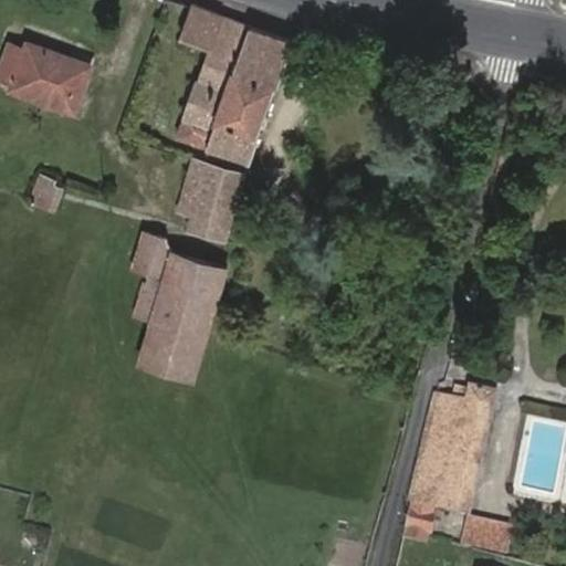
[(202,9),(191,6),(180,38),(209,48),(178,137),(247,159),(289,42),(202,9)]
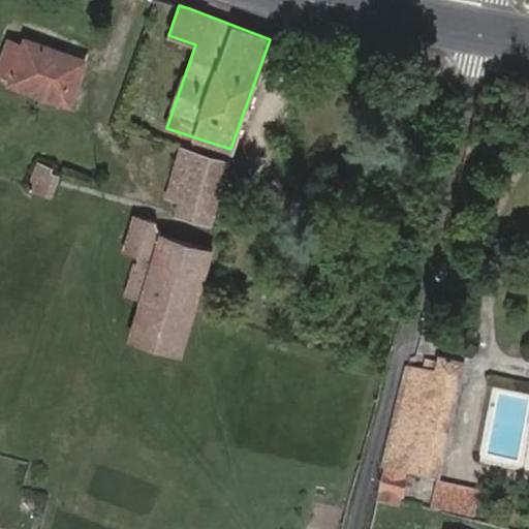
[(67,83),(74,85),(84,61),(26,40),(24,45),(7,40),(0,60),(0,72),(12,78),(10,84),(60,101),(67,83)]
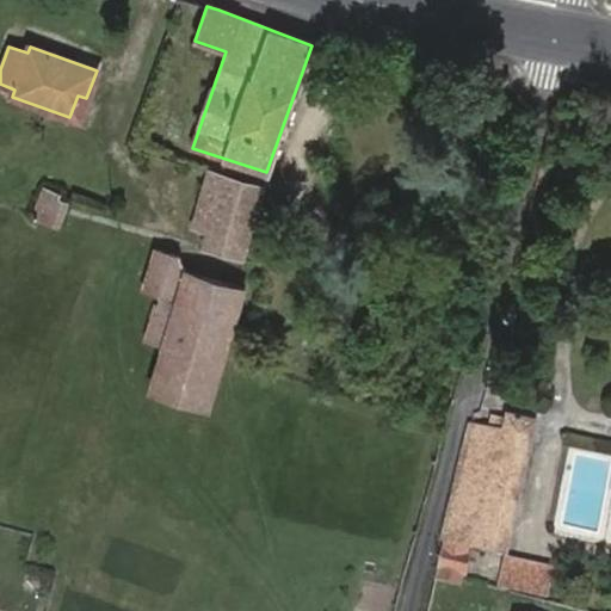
[(78,121),(86,98),(78,96),(69,117),(78,121)]
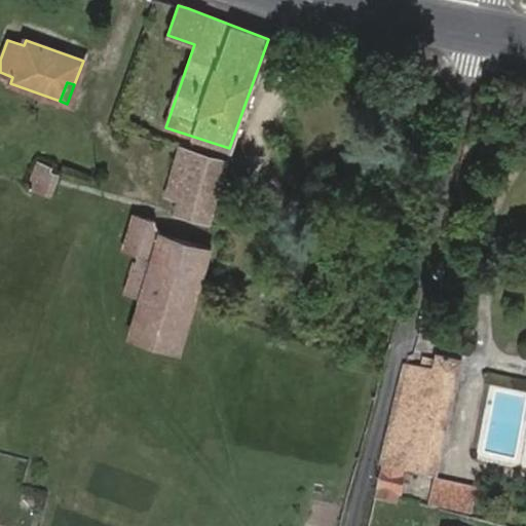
[(225,163),(179,148),(164,195),(180,200),(176,213),(208,224),(225,163)]
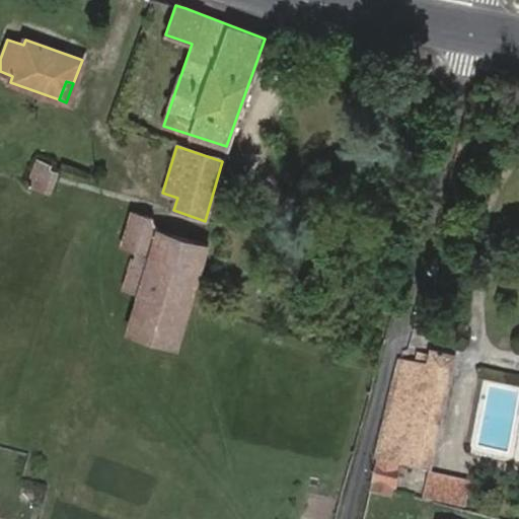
[(52,192),(60,165),(33,158),(26,183),(52,192)]
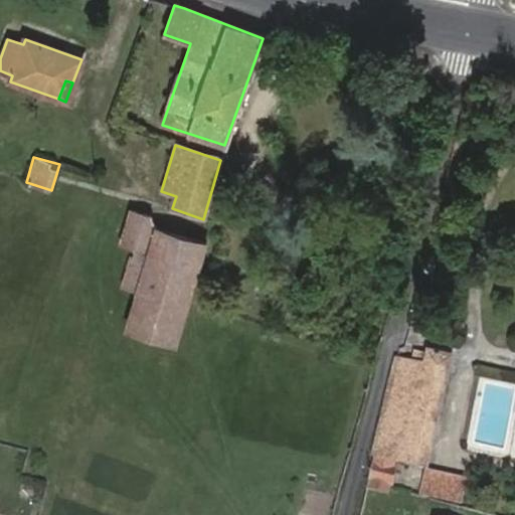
[(134,248),(127,272),(123,286),(137,291),(127,328),(175,343),(205,246),(157,229),(149,219),(131,213),(122,243),(134,248)]
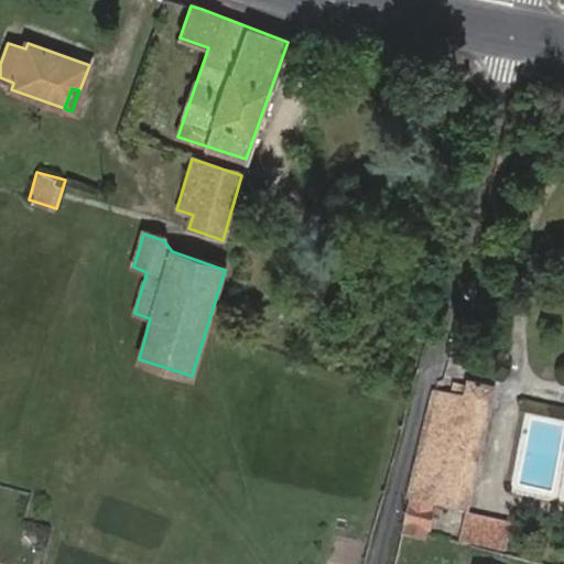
[(464,403),(435,397),(402,534),(425,540),(434,506),(463,512),(494,396),(468,390),(464,403)]
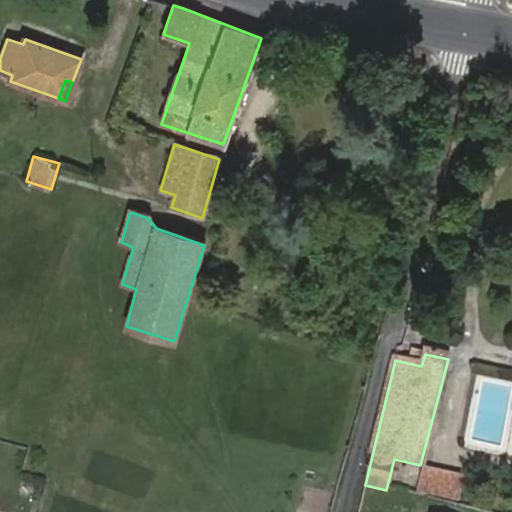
[(416,494),(459,501),(463,475),(420,468),(416,494)]
